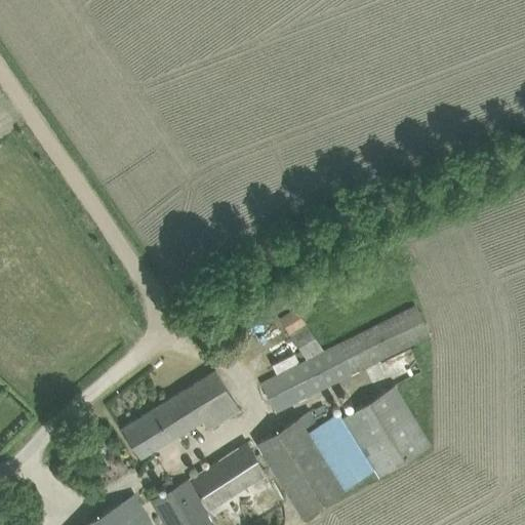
[(279,317),(307,359),(260,382),(275,411),(430,334),(415,305),(324,351),(295,307),(279,317)]
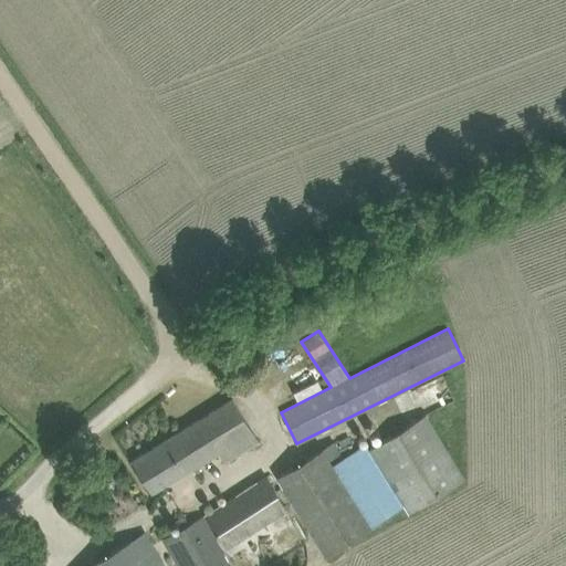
[(130,461),(142,480),(150,493),(216,456),(220,464),(258,441),(232,398),(130,461)]
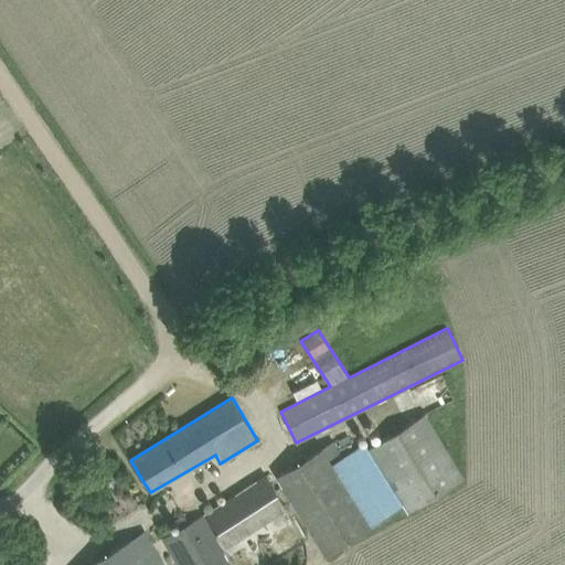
[(332,440),(320,448),(276,476),(326,554),(404,505),(408,512),(465,478),(425,413),(369,448),(364,443),(341,457),(332,440)]
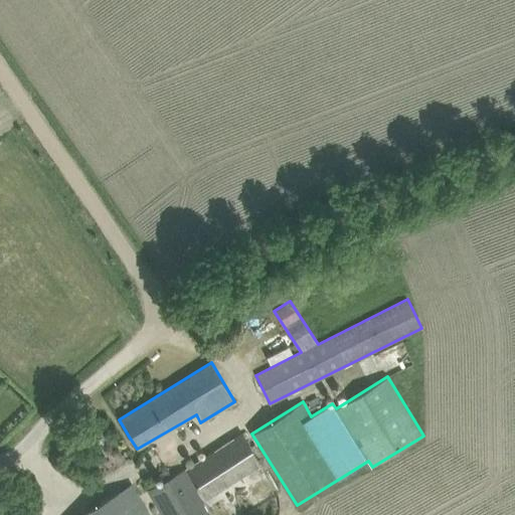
[(204,500),(262,464),(241,433),(185,469),(204,500)]
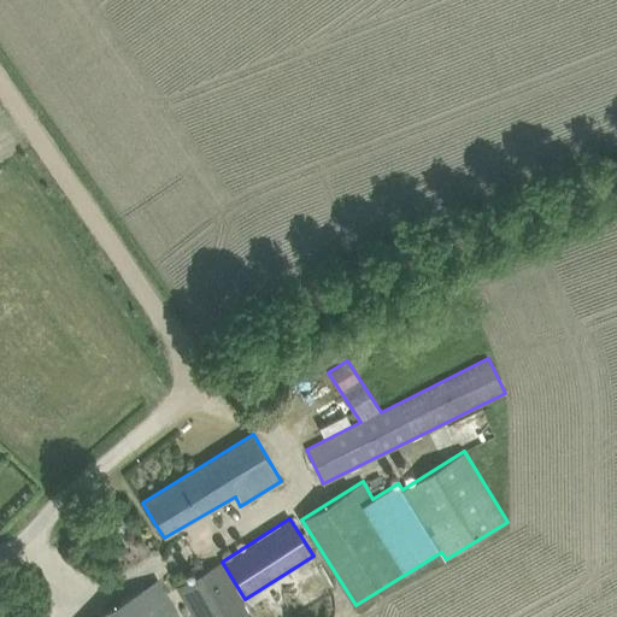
[(250,616),(219,564),(177,588),(193,616),(250,616)]
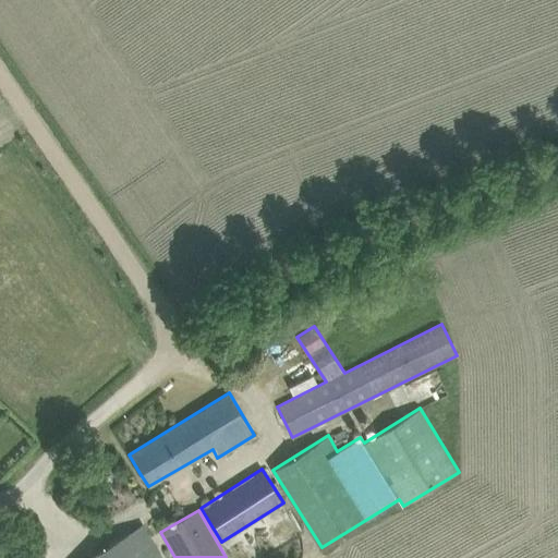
[(84,557),(160,557),(142,525),(84,557)]
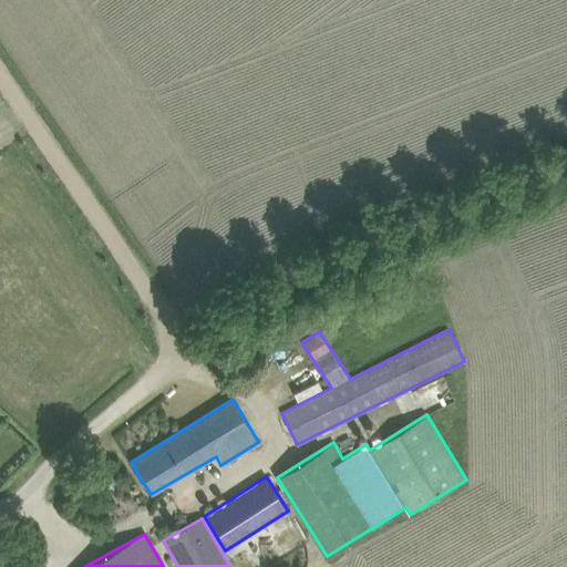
All buildings are outlined.
